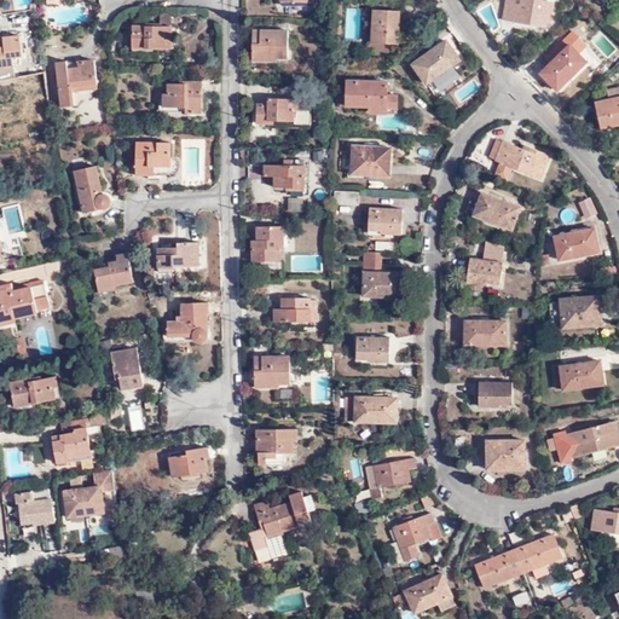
[(551,5),(530,0),(505,0),(502,19),(512,22),(510,29),(533,34),(536,25),(548,29),(551,5)]
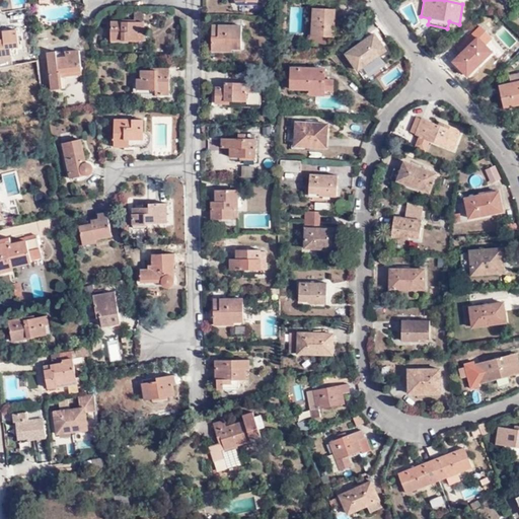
[(313,35),(334,35),(334,19),(337,19),(337,9),(314,8),(313,24),(313,35)]
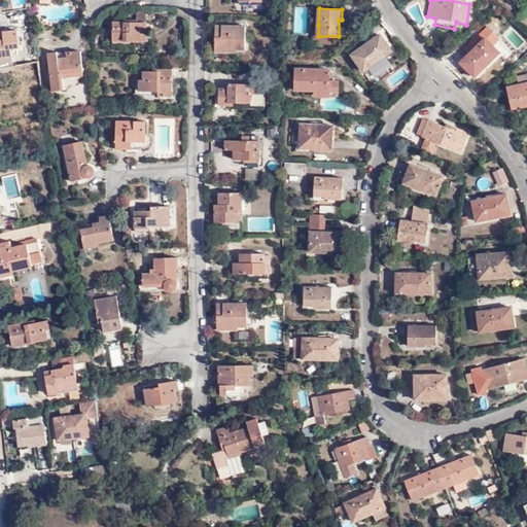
[(146,21),(114,20),(114,38),(146,39),(146,21)]
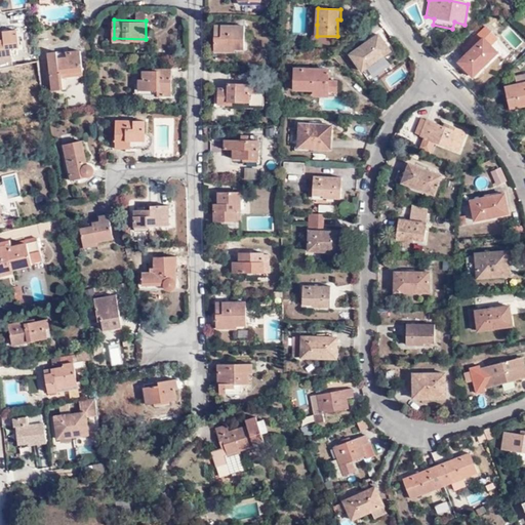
[(235,21),(235,27),(214,27),(213,50),(243,50),(244,21),(235,21)]
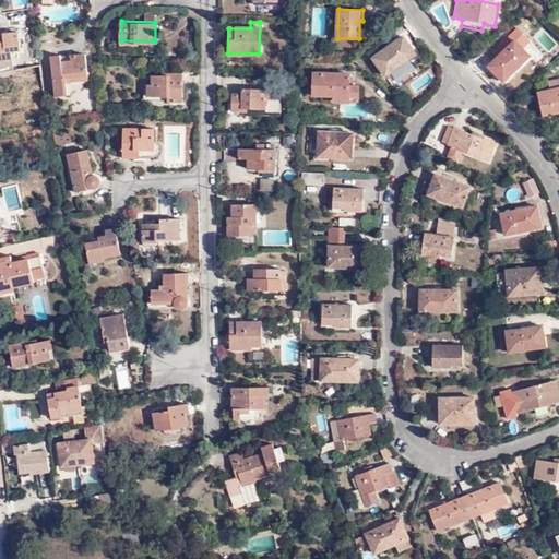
[(361,39),(359,38),(337,38),(337,26),(332,42),(352,46),(361,39)]
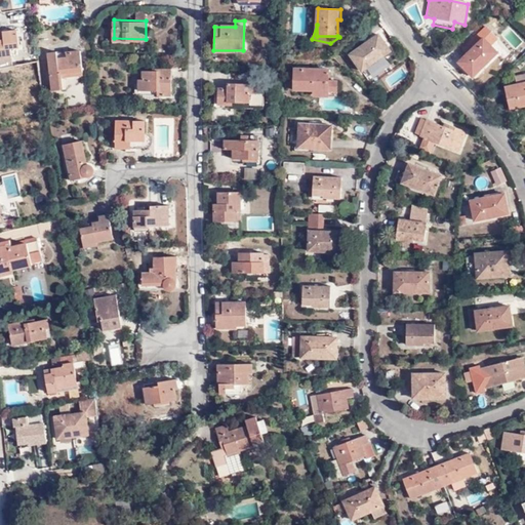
[(0,56),(14,56),(13,48),(22,47),(19,30),(6,31),(6,30),(0,30),(0,56)]
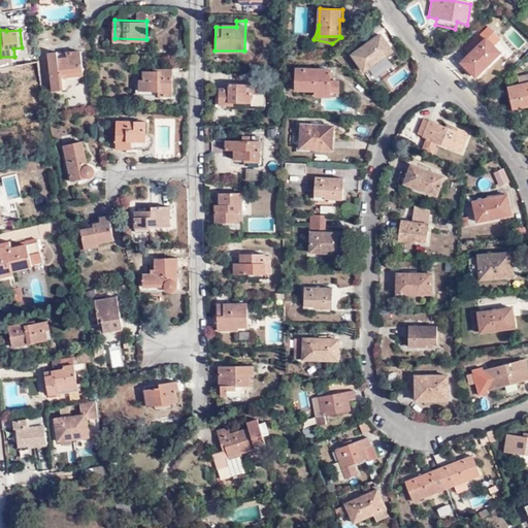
[(392,50),(381,33),(354,53),(364,69),(392,50)]
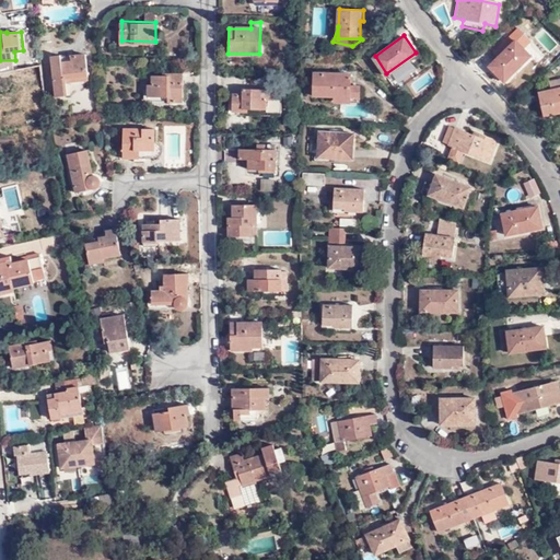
[(531,58),(516,43),(491,68),(505,83),(531,58)]
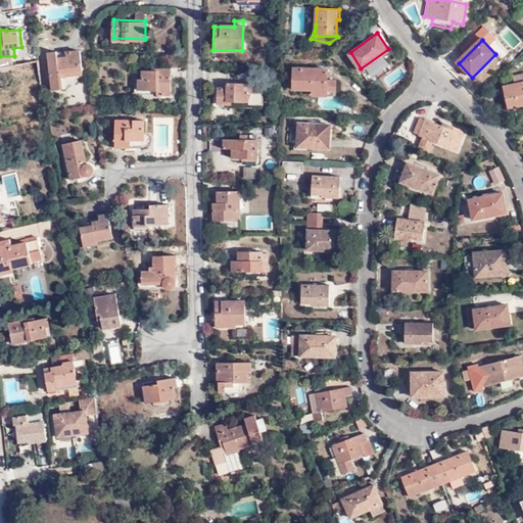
[(69,48),(69,54),(58,56),(57,49),(48,50),(52,89),(63,88),(61,75),(83,72),(80,47),(69,48)]
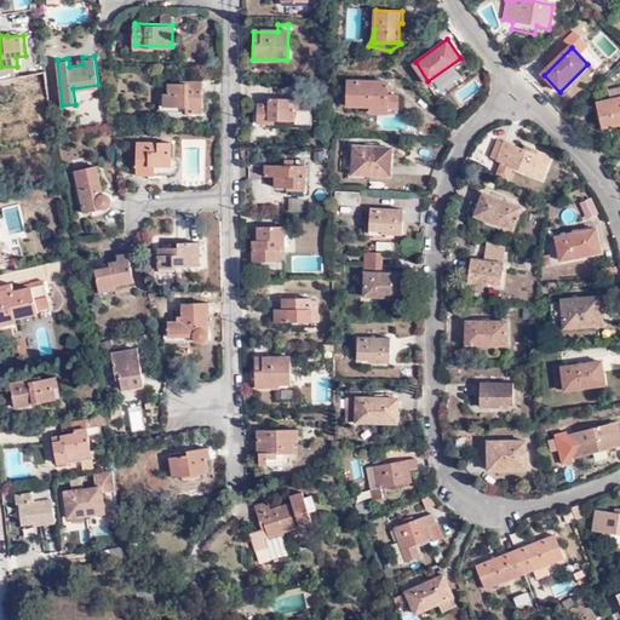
[(0,93),(35,86),(36,93),(49,91),(46,80),(44,70),(0,80),(0,93)]
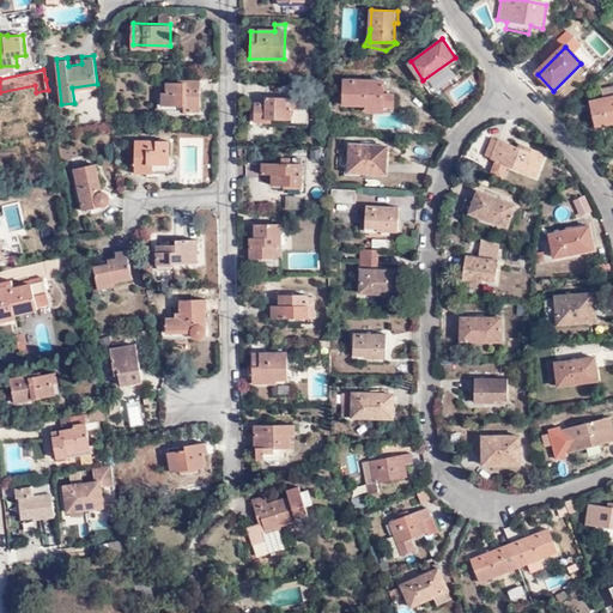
[(383,109),(383,105),(383,93),(384,84),(359,83),(359,79),(343,79),(343,103),(365,104),(365,108),(383,109)]
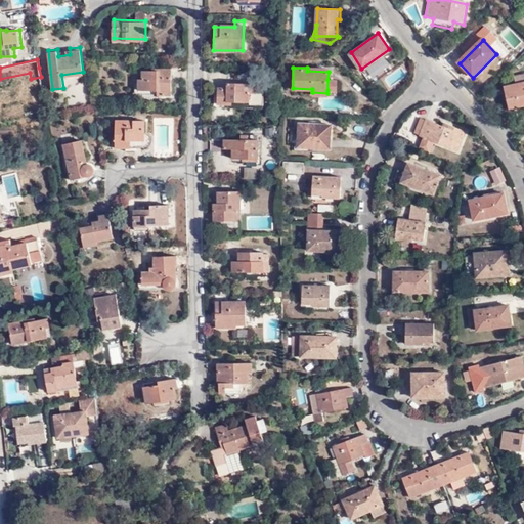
[(161,69),(161,72),(144,71),(144,79),(140,79),(140,90),(164,91),(163,94),(172,95),(173,69),(161,69)]
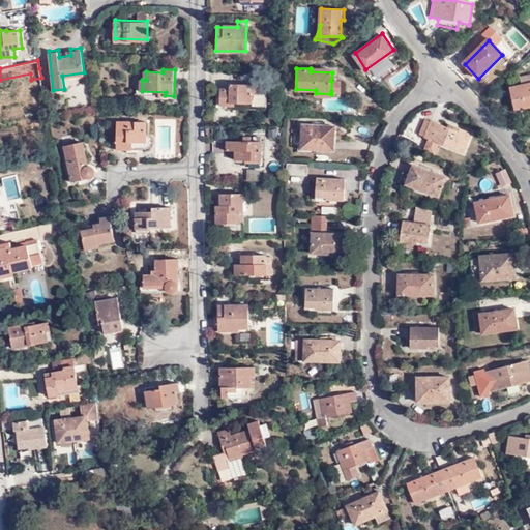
[(526,107),(526,110),(529,109),(529,77),(521,79),(523,87),(514,89),(517,95),(512,95),(514,109),(526,107)]
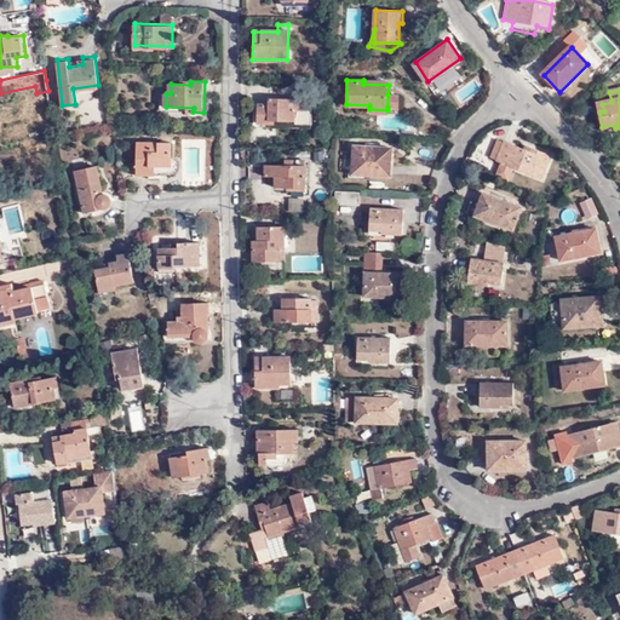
[(267,104),(256,104),(256,122),(268,122),(268,120),(293,120),(293,109),(300,109),(300,103),(310,103),(310,95),(294,93),(294,98),(268,98),(267,104)]
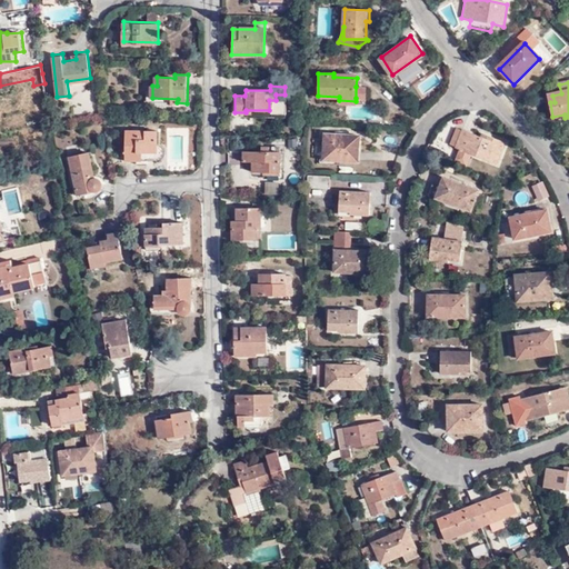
[(356,87),(356,98),(365,98),(365,87),(356,87)]
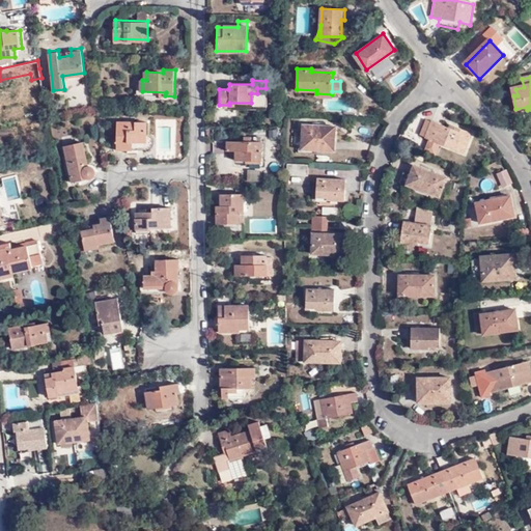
[(251,93),(251,103),(251,106),(264,106),(266,93),(257,93),(251,93)]
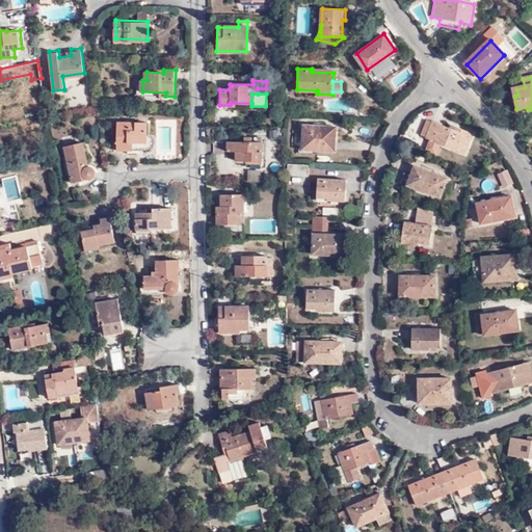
[(129,139),(147,139),(148,123),(117,122),(117,151),(128,151),(129,139)]
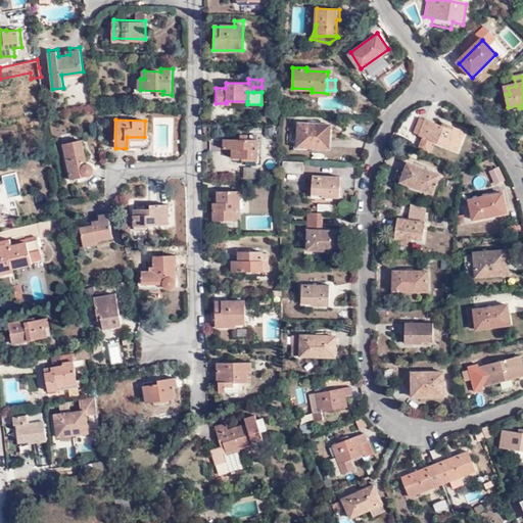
[(444,130),(428,123),(422,139),(457,153),(465,135),(445,126),(444,130)]
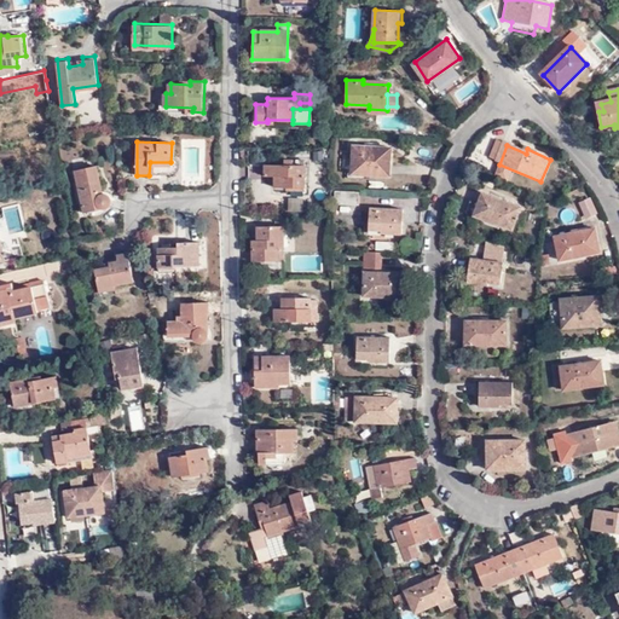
[(392,149),(354,146),(353,174),(389,178),(392,149)]
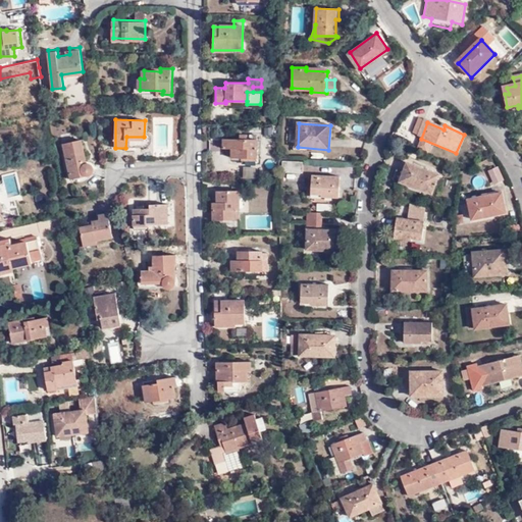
[(241,139),(225,139),(225,149),(233,149),(233,157),(247,157),(247,159),(259,159),(259,139),(249,139),(249,134),(241,134),(241,139)]
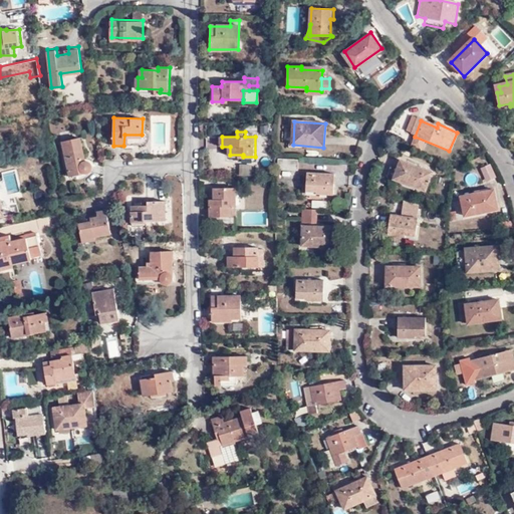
[(142,146),(142,135),(124,135),(123,146),(142,146)]
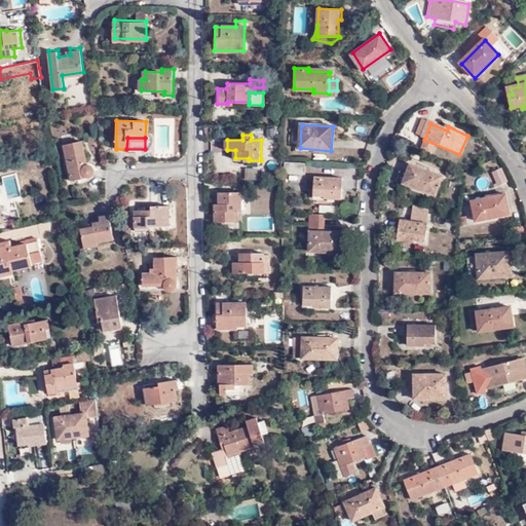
[(83,142),(66,145),(73,181),(87,178),(94,176),(96,174),(96,171),(95,167),(92,166),(88,165),(83,142)]
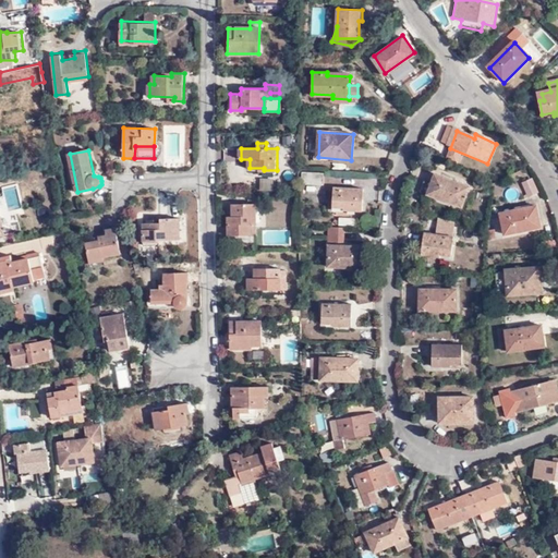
[(303,172),(302,183),(324,185),(325,174),(303,172)]
